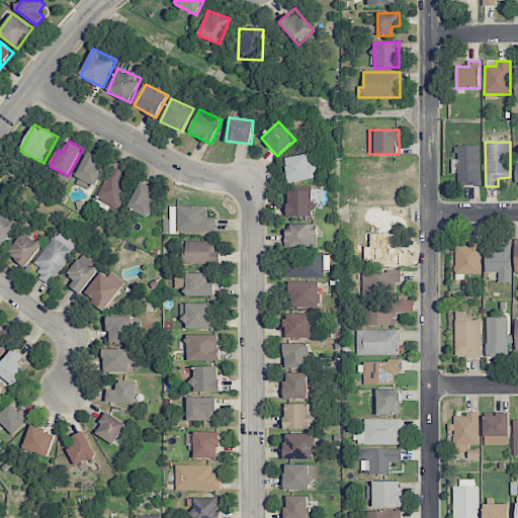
[(479,146),(457,146),(458,185),(480,184),(479,146)]
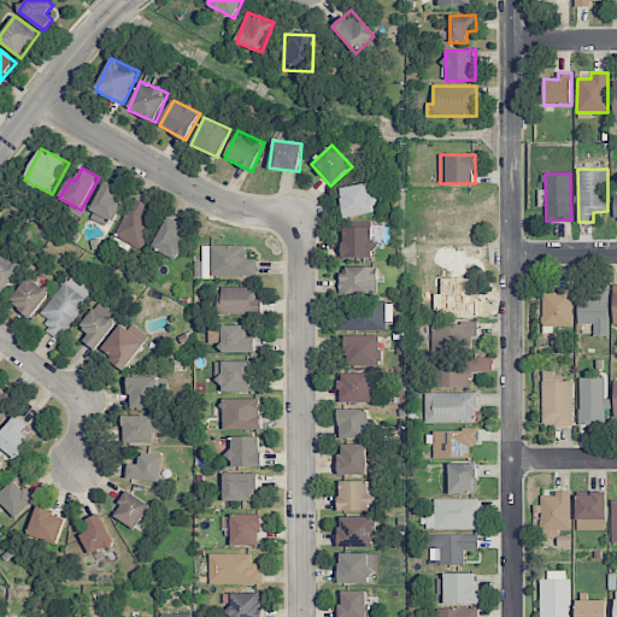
[(117,198),(119,188),(104,182),(89,219),(111,228),(123,200),(117,198)]
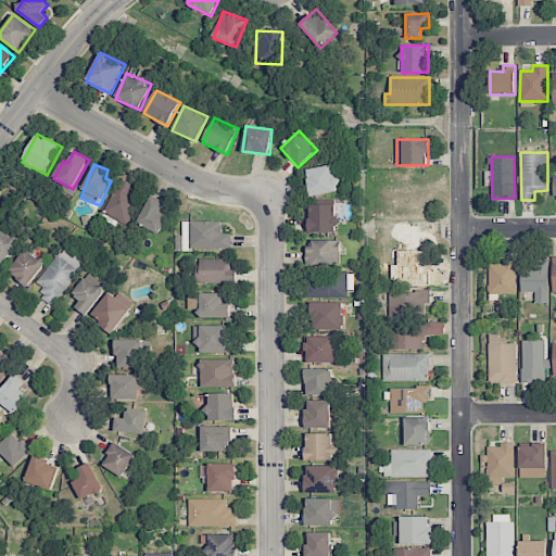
[(311,197),(338,191),(333,165),(306,169),(311,197)]
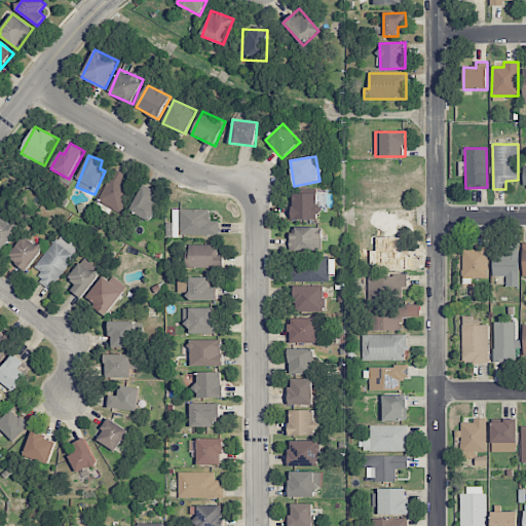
[(121,211),(135,179),(114,170),(101,202),(121,211)]
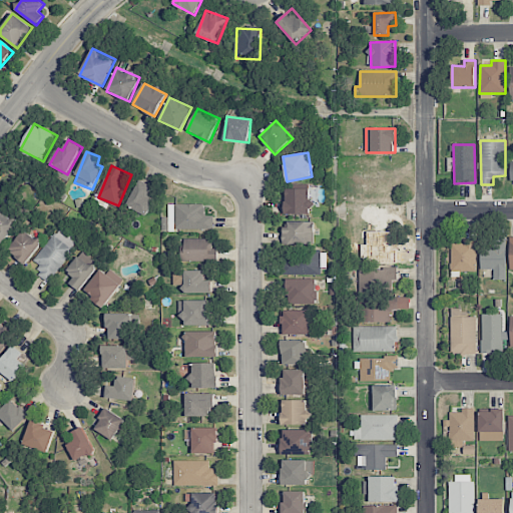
[(147,216),(159,189),(139,179),(126,206),(147,216)]
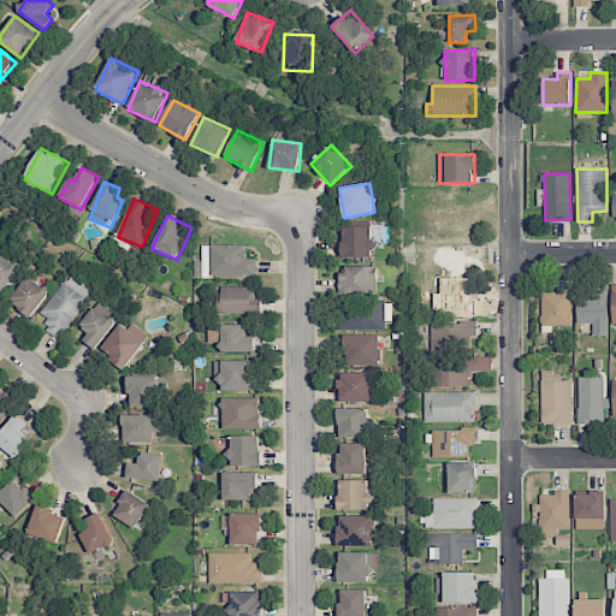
[(373,226),(342,227),(342,258),(373,258),(373,226)]
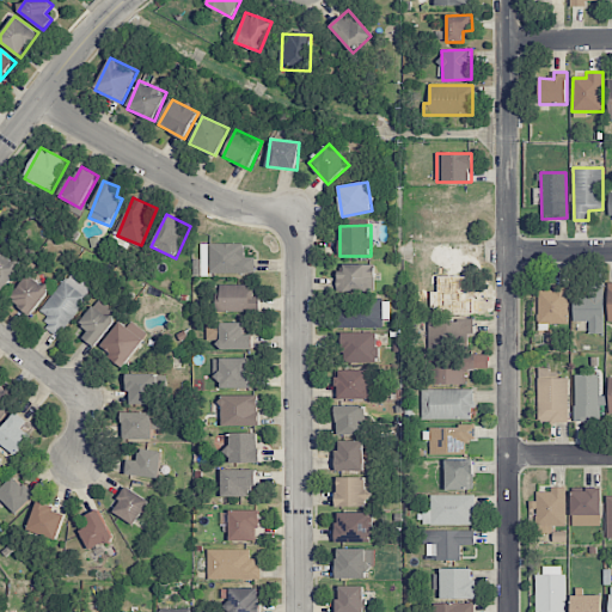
[(255,257),(245,257),(244,243),(201,244),(201,259),(194,259),(194,275),(255,274),(255,257)]
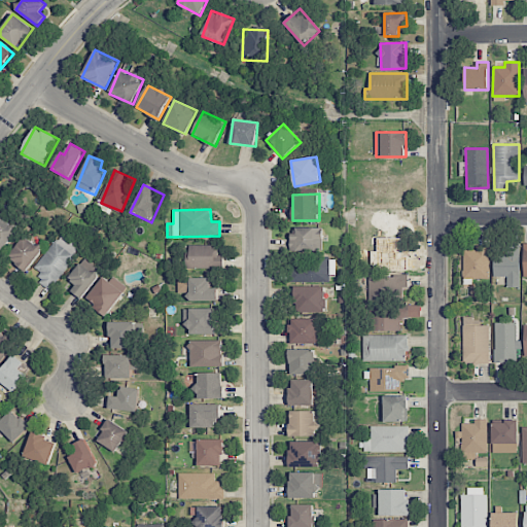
[(4,220),(0,216),(0,249),(22,225),(9,214),(4,220)]
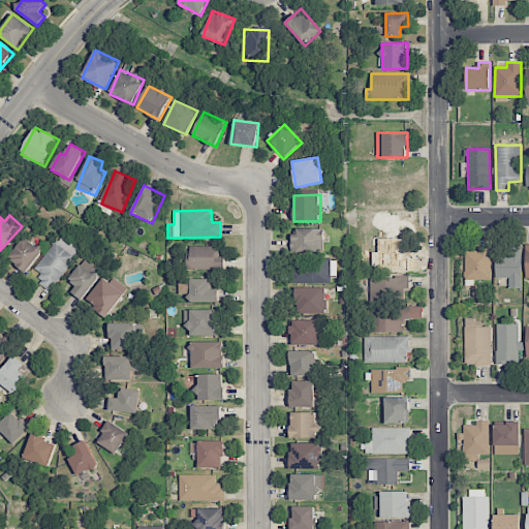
[(323,228),(292,228),(292,251),(322,252),(323,228)]
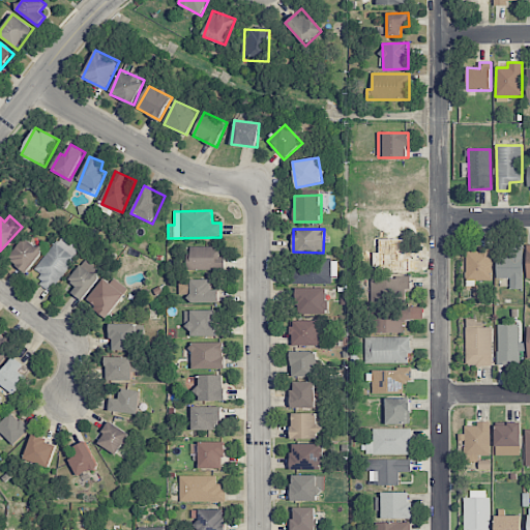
[(35,270),(43,275),(37,283),(50,292),(82,248),(62,233),(35,270)]
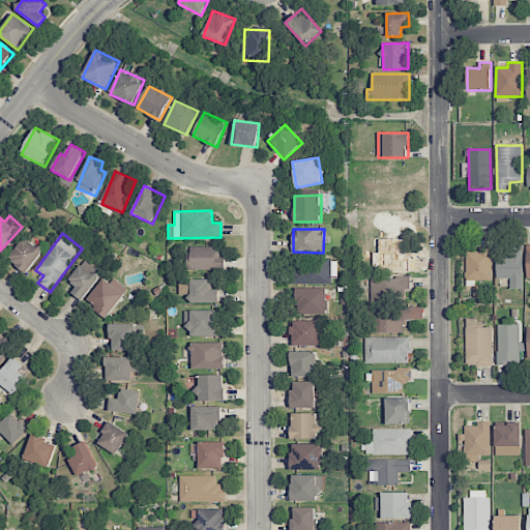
[(26,273),(42,253),(25,238),(8,258),(26,273)]
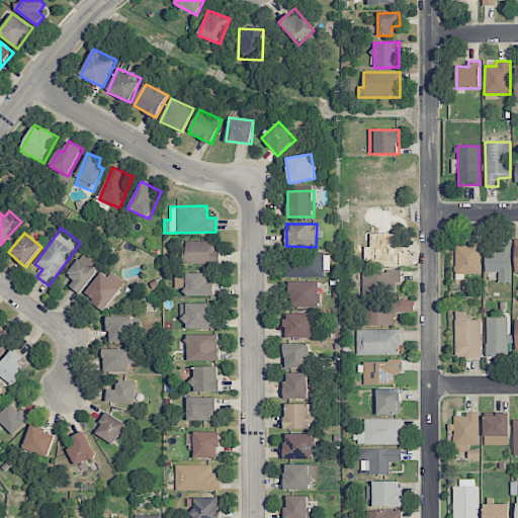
[(185,242),(185,264),(214,263),(213,241),(185,242)]
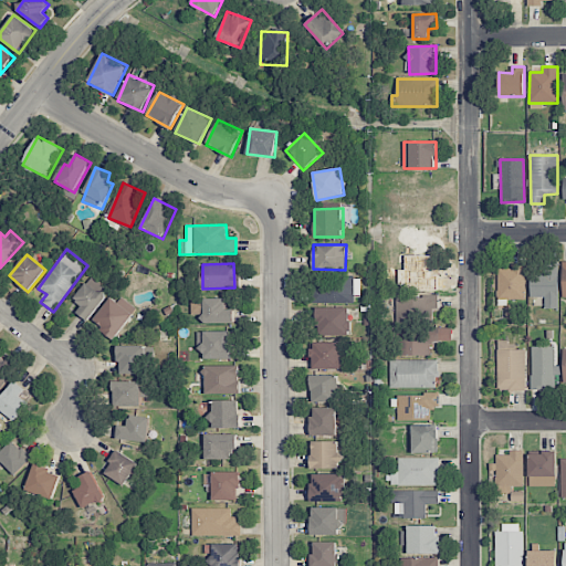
[(498,299),(524,300),(525,264),(511,263),(511,269),(498,268),(498,299)]
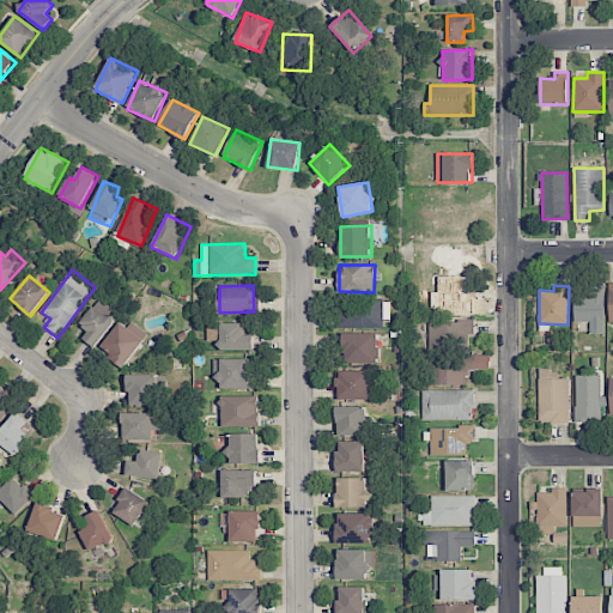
[(605,286),(586,286),(586,296),(575,296),(574,322),(589,322),(589,334),(604,334),(605,286)]
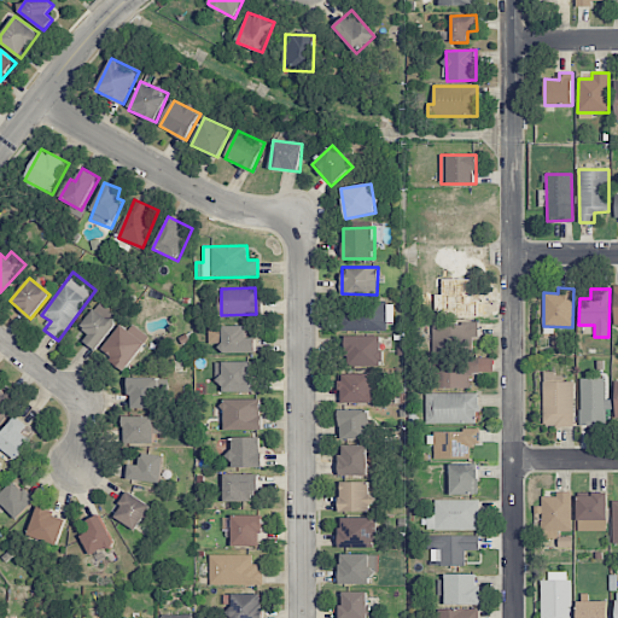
[(89,334),(83,342),(95,350),(120,321),(98,304),(80,327),(89,334)]
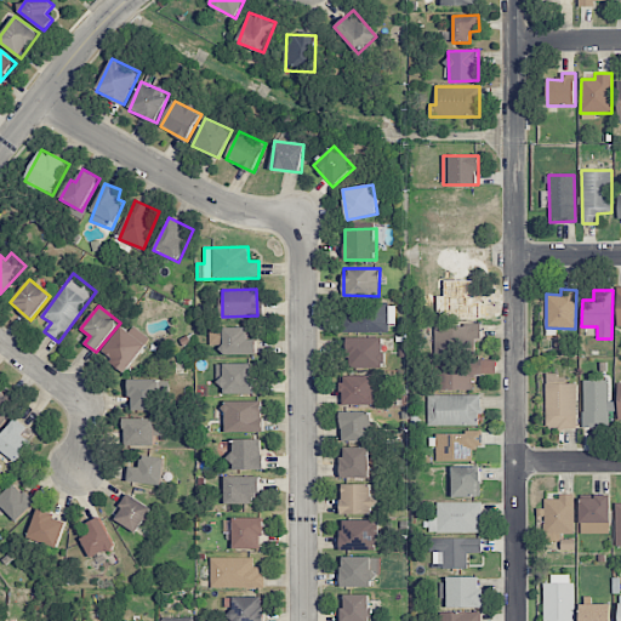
[(434,326),(434,351),(479,349),(479,325),(434,326)]
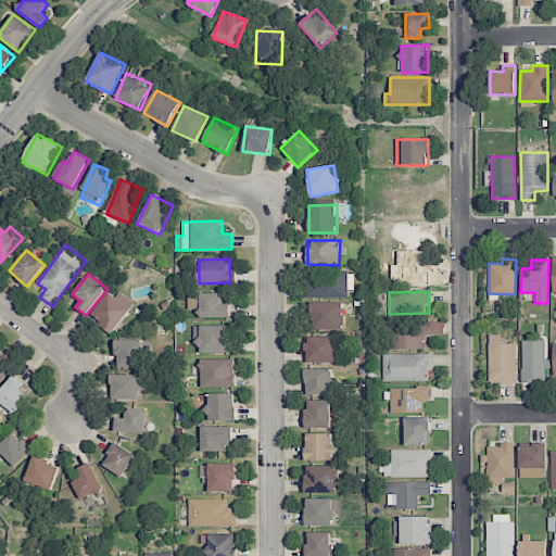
[(111,333),(130,310),(111,292),(90,316),(111,333)]
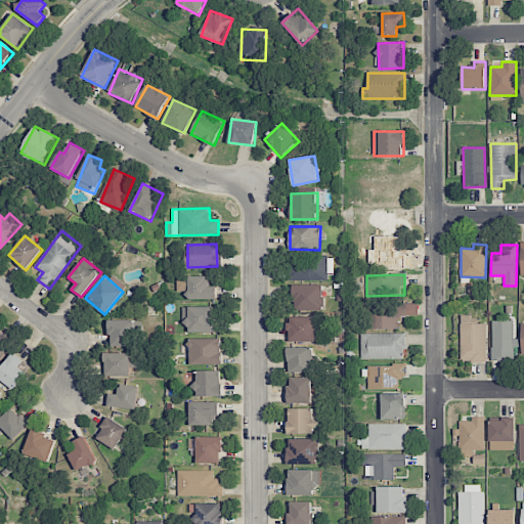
[(216,299),(216,287),(209,287),(209,276),(188,276),(188,300),(216,299)]
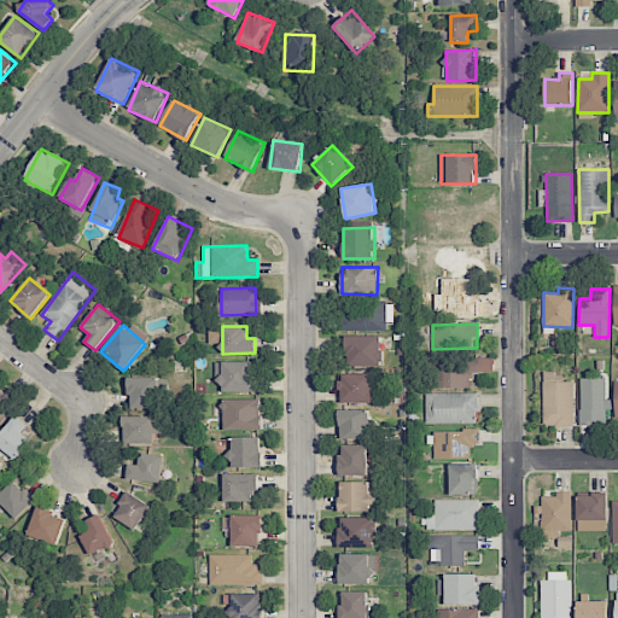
[(382,336),(345,337),(345,366),(383,366),(382,336)]
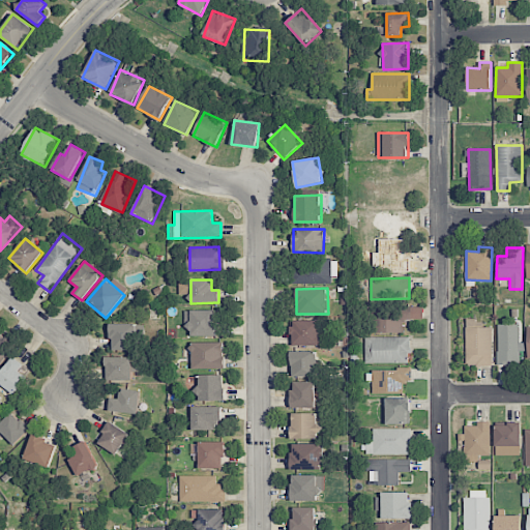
[(403,333),(403,319),(422,319),(422,311),(375,308),(375,332),(403,333)]
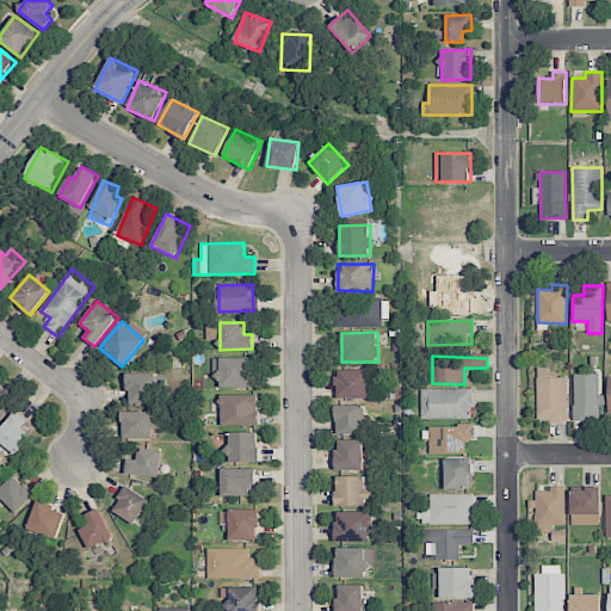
[(250,388),(251,358),(220,357),(218,387),(250,388)]
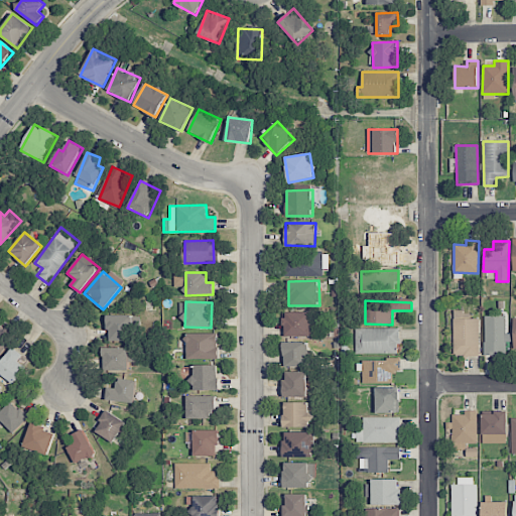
[(454,356),(479,357),(480,319),(470,318),(471,311),(455,311),(454,356)]
